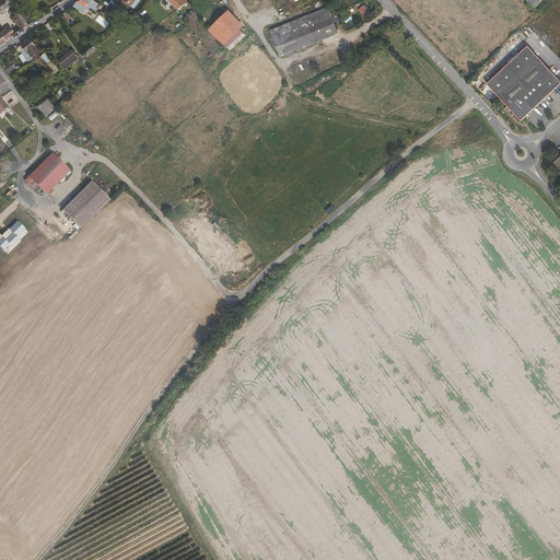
[(14,11),(7,0),(2,0),(0,2),(6,10),(3,11),(8,16),(14,11)]
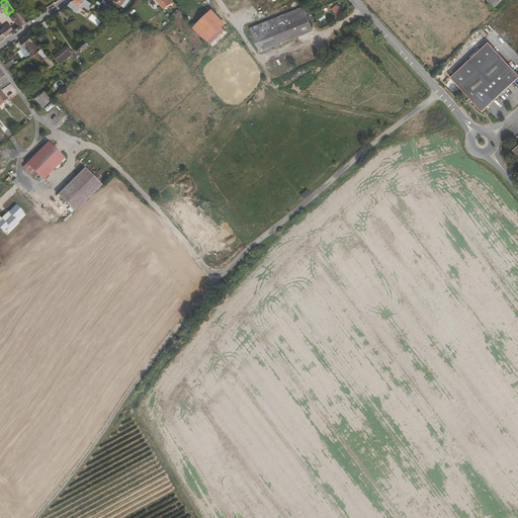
[(75,14),(84,0),(72,0),(65,8),(75,14)]
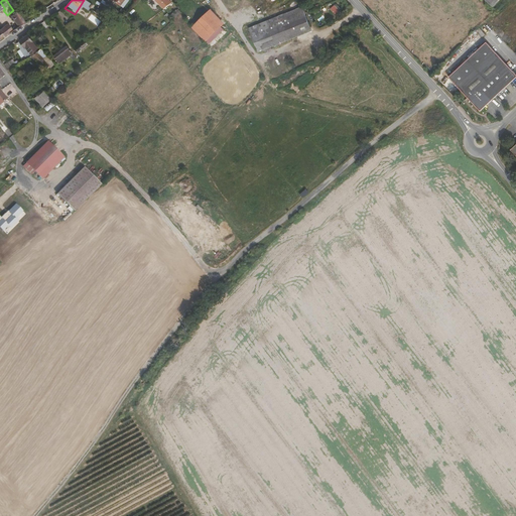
[(502,0),(485,0),(495,8),(502,0)]
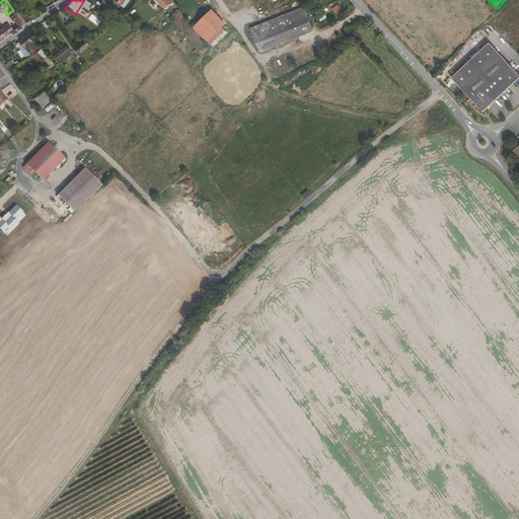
[(92,5),(86,1),(84,5),(90,9),(92,5)]
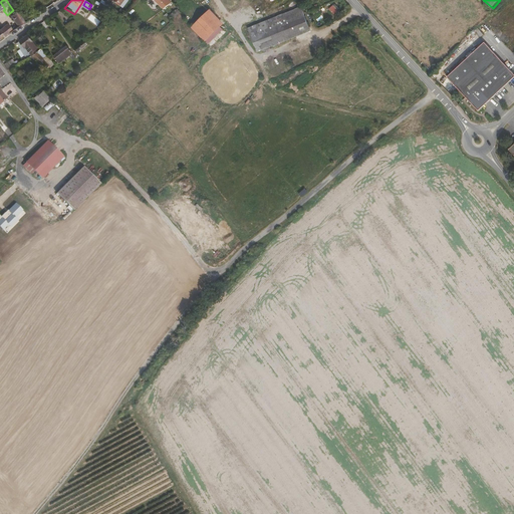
[(333,5),(329,9),(334,15),(338,11),(333,5)]
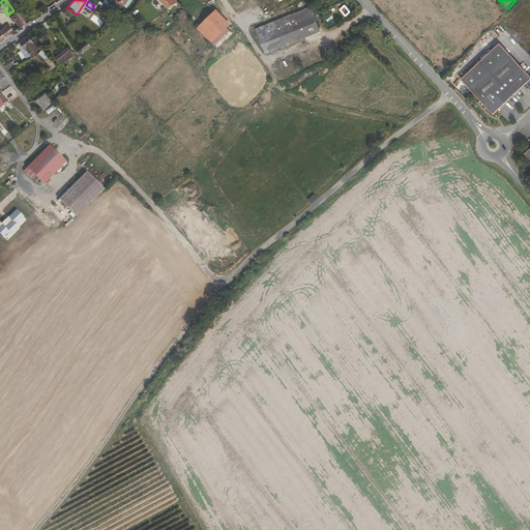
[(265,53),(320,31),(313,13),(310,6),(277,19),(256,28),(258,35),(265,53)]
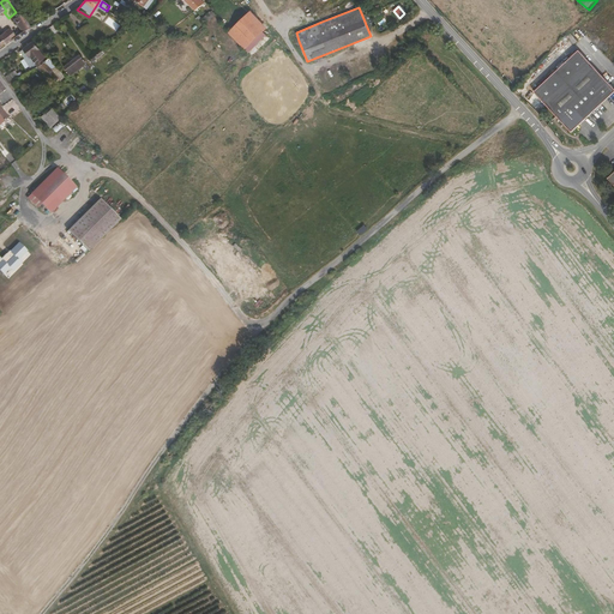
[(28,30),(16,12),(8,18),(20,36),(28,30)]
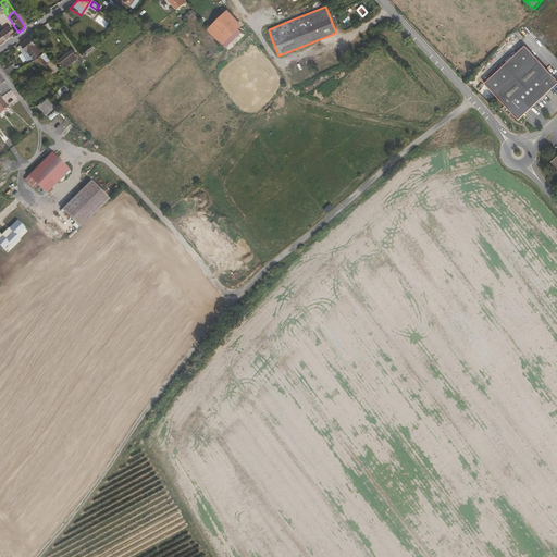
[(243,31),(229,15),(224,19),(238,34),(243,31)]
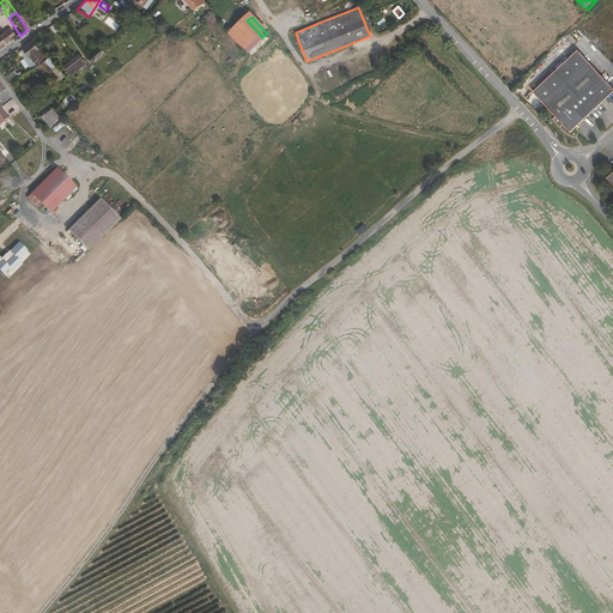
[(261,43),(265,40),(262,37),(247,20),(231,35),(247,52),(250,48),(255,52),(262,44),(261,43)]
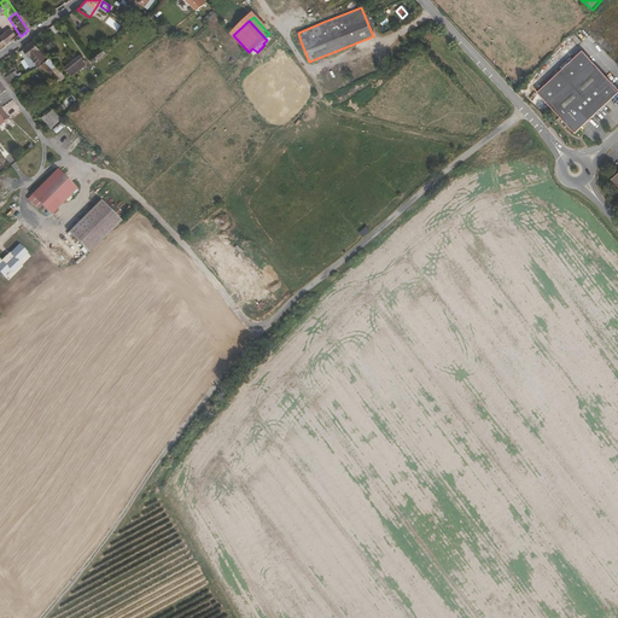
[(581,50),(584,46),(577,39),(573,42),(581,50)]
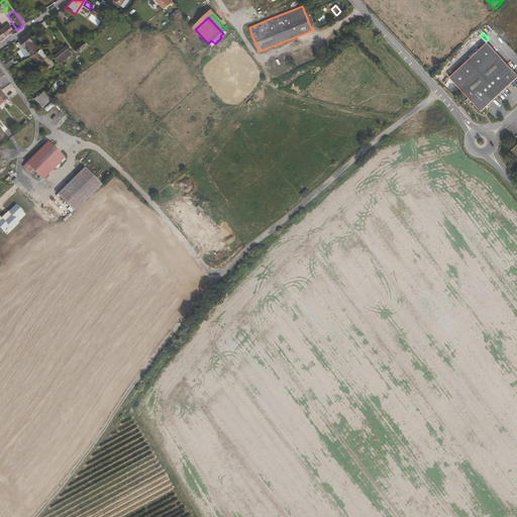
[(90,44),(100,36),(98,33),(88,42),(90,44)]
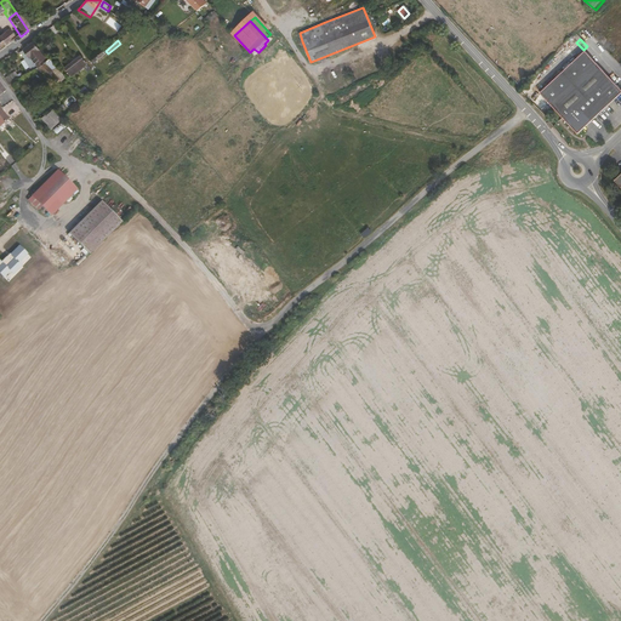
[(45,61),(33,45),(20,56),(24,61),(24,62),(34,72),(47,62),(45,61)]
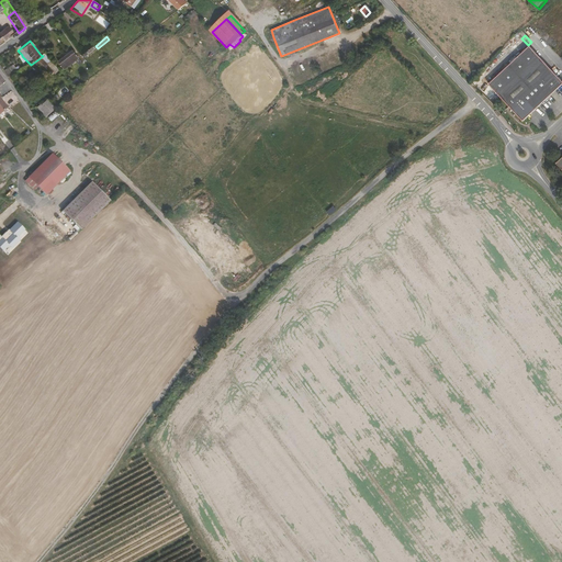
[(86,58),(98,48),(96,46),(83,55),(86,58)]
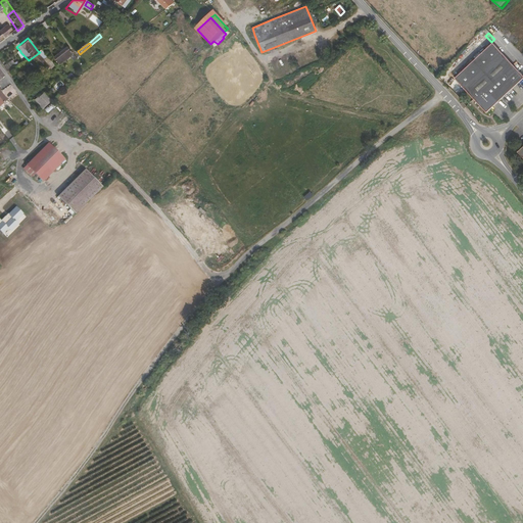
[(488,115),(522,82),(522,75),(493,44),(455,80),(488,115)]
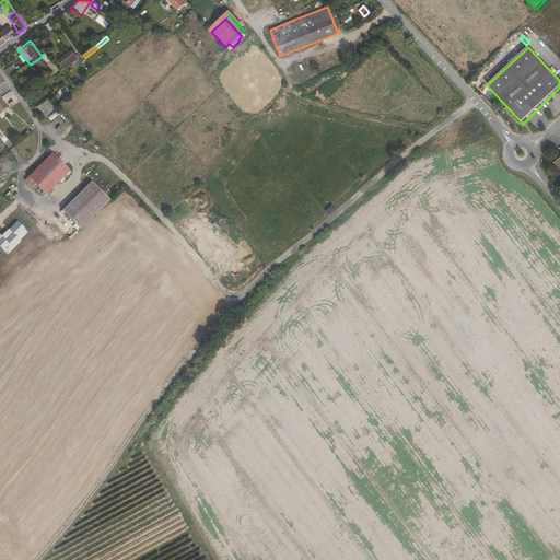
[(60,70),(45,51),(41,55),(43,56),(55,72),(57,73),(60,70)]
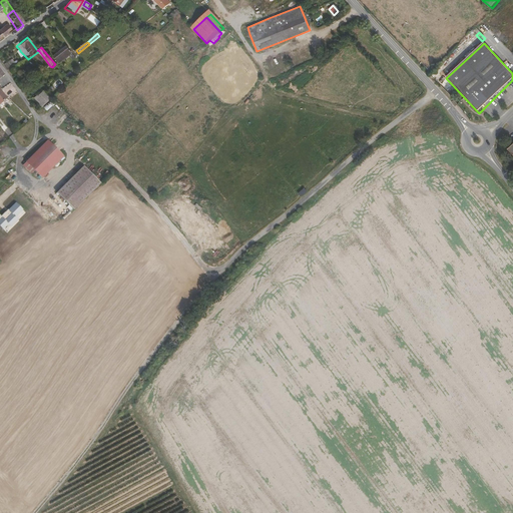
[(60,64),(69,56),(73,60),(76,57),(68,47),(54,57),(60,64)]
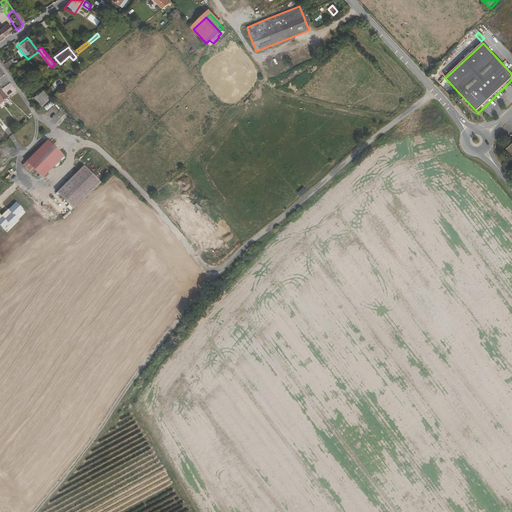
[(28,59),(20,51),(18,53),(24,59),(26,60),(28,59)]
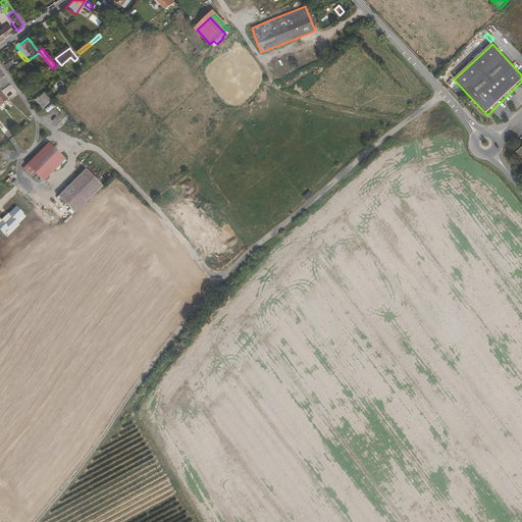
[(51,67),(40,52),(29,60),(35,65),(39,62),(47,71),(51,67)]
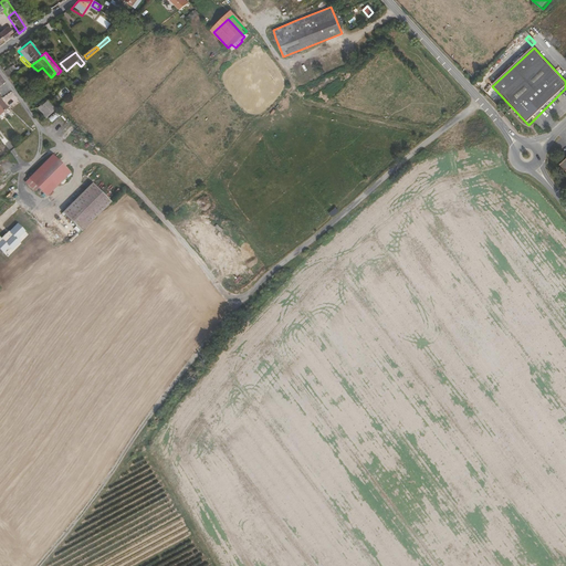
[(18,70),(16,66),(6,72),(8,76),(13,77),(19,73),(18,70)]
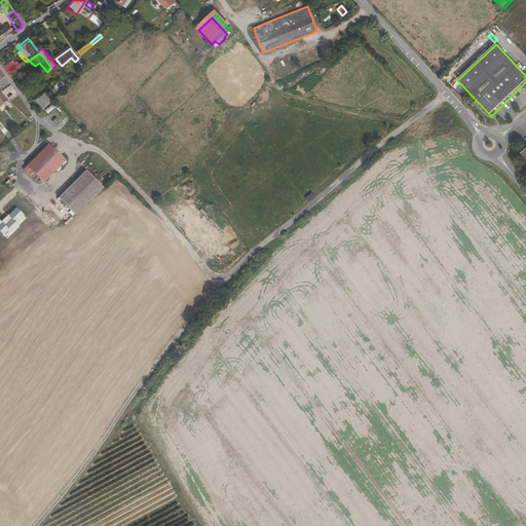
[(11,85),(4,75),(3,76),(0,71),(0,88),(2,91),(11,85)]
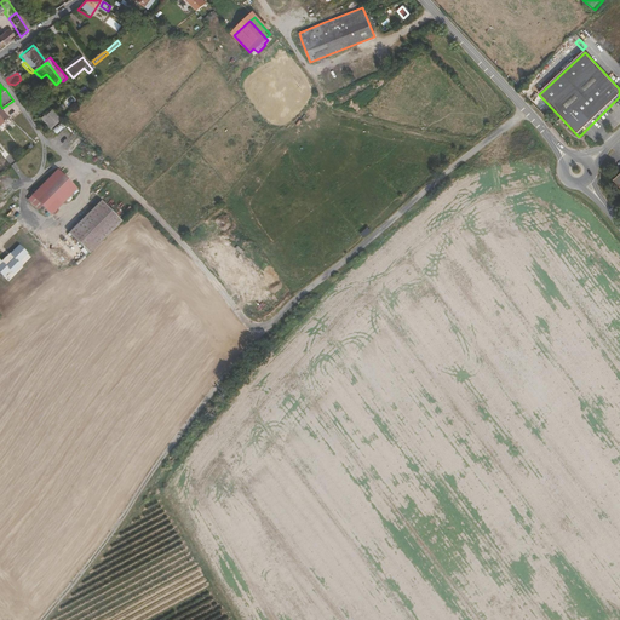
[(22,113),(15,102),(13,101),(3,108),(1,109),(7,119),(10,118),(12,120),(22,113)]
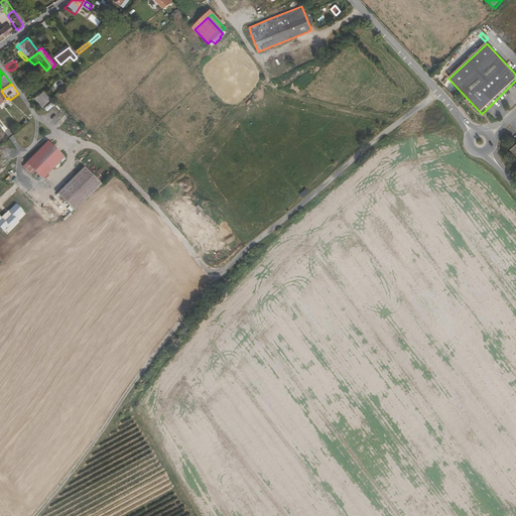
[(42,107),(52,98),(46,90),(36,98),(40,103),(39,104),(42,107)]
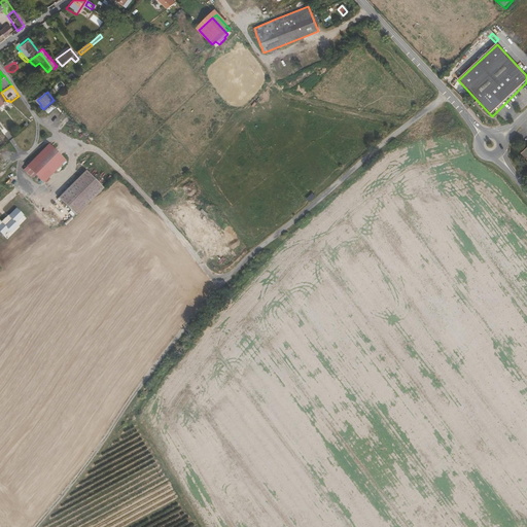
[(43,183),(66,161),(48,144),(26,167),(43,183)]
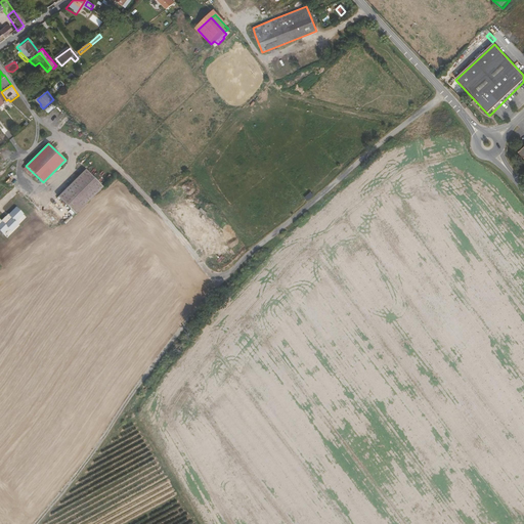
[(86,170),(84,171),(58,197),(76,214),(102,188),(103,187),(86,170)]
